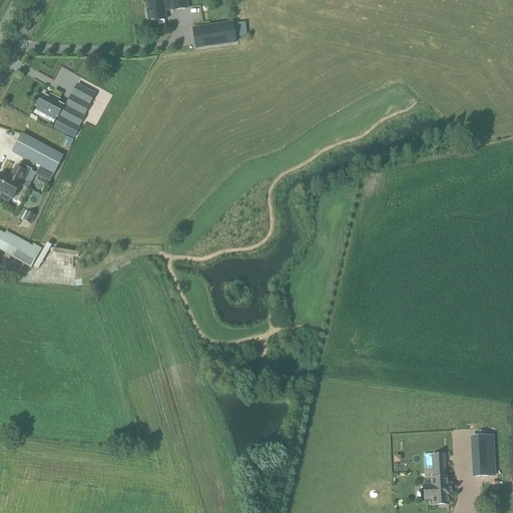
[(146,0),(148,13),(147,13),(146,14),(147,22),(149,23),(166,20),(164,11),(173,10),(173,11),(187,8),(185,0),(146,0)]
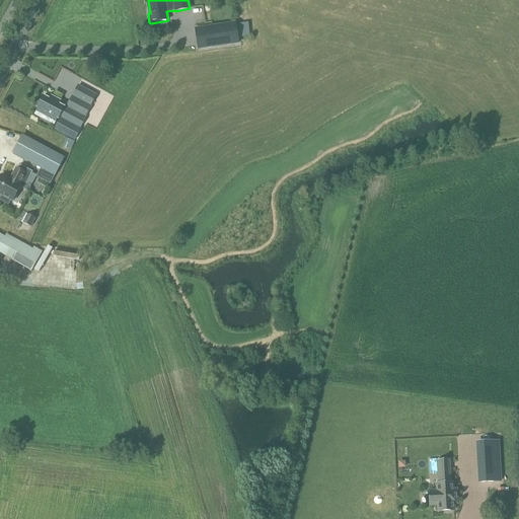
[(235,23),(196,29),(199,50),(238,44),(235,23)]
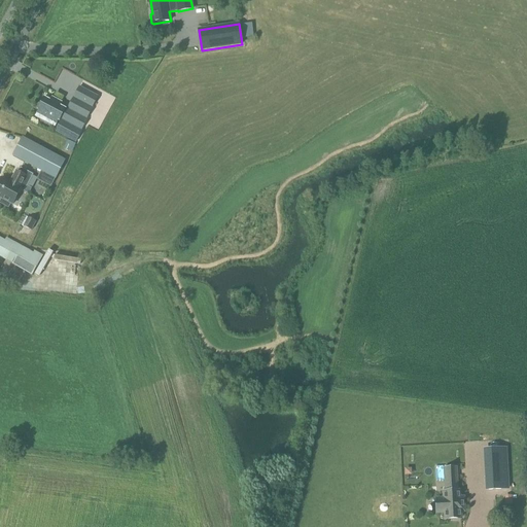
[(243,38),(254,36),(252,24),(242,25),(243,38)]
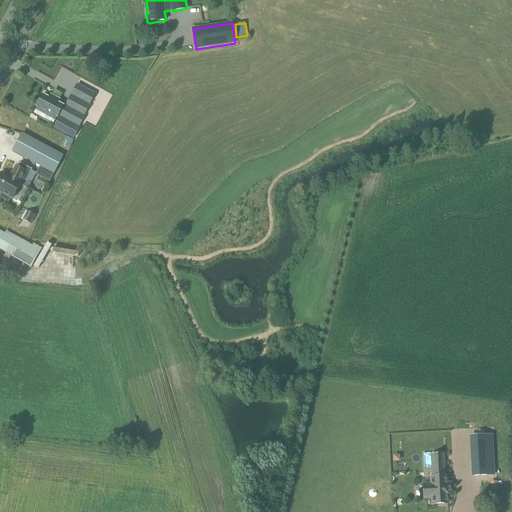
[(89,104),(95,94),(77,84),(54,128),(73,138),(80,127),(79,127),(85,116),(84,115),(90,105),(89,104)]
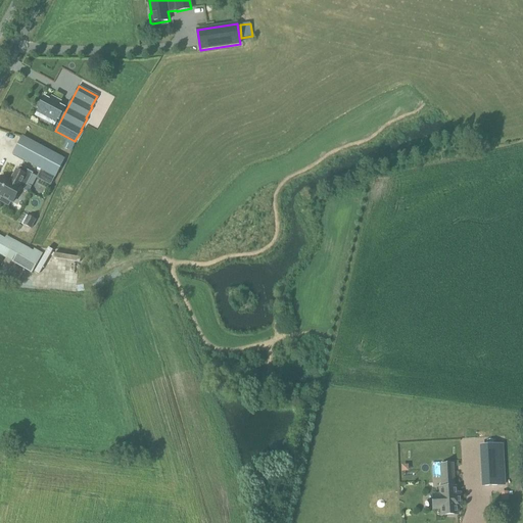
[(69,101),(63,98),(61,102),(52,97),(51,100),(45,97),(38,109),(39,109),(36,115),(55,126),(58,120),(59,121),(69,101)]
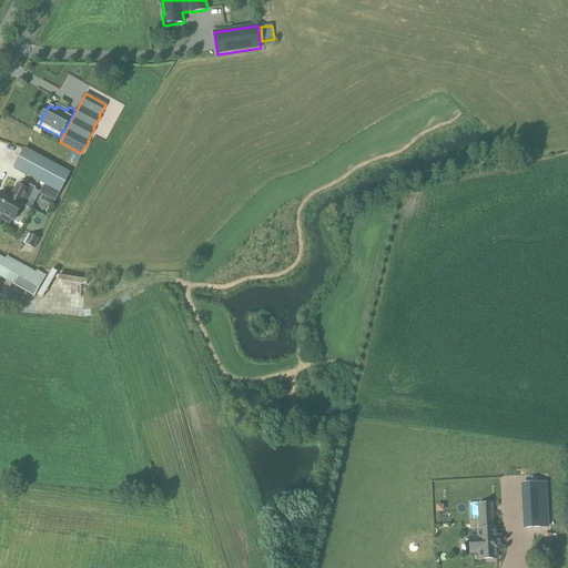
[(24,148),(14,169),(44,184),(40,193),(53,200),(58,192),(60,193),(71,173),(24,148)]
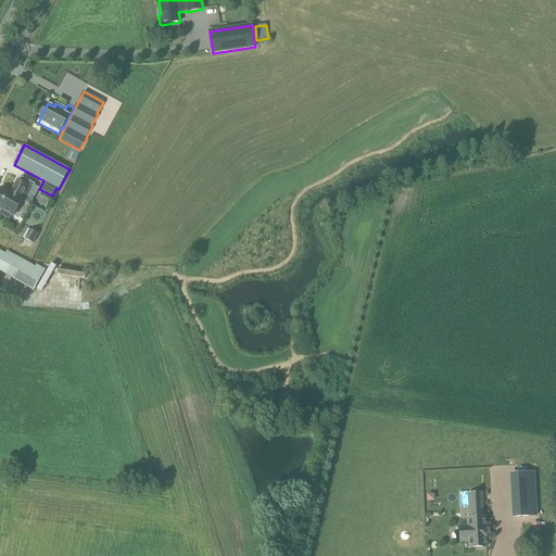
[(80,152),(71,148),(67,156),(76,161),(80,152)]
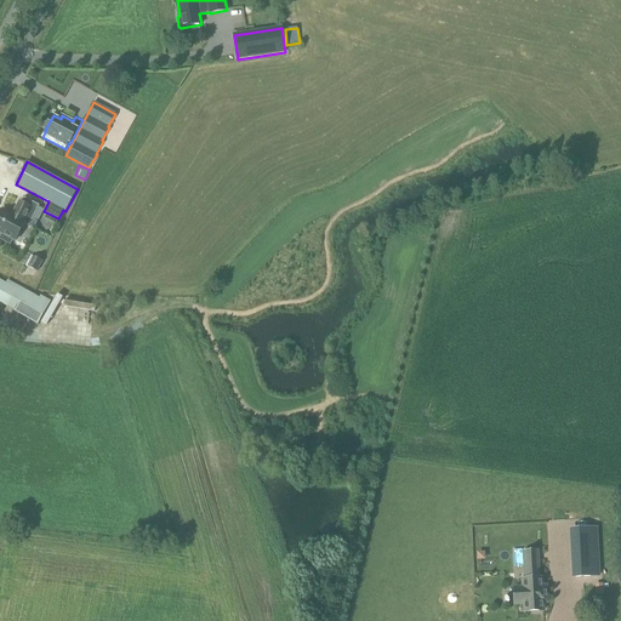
[(0,232),(16,241),(24,224),(28,226),(39,206),(24,198),(22,204),(20,203),(15,212),(16,214),(13,217),(1,211),(0,212),(0,232)]
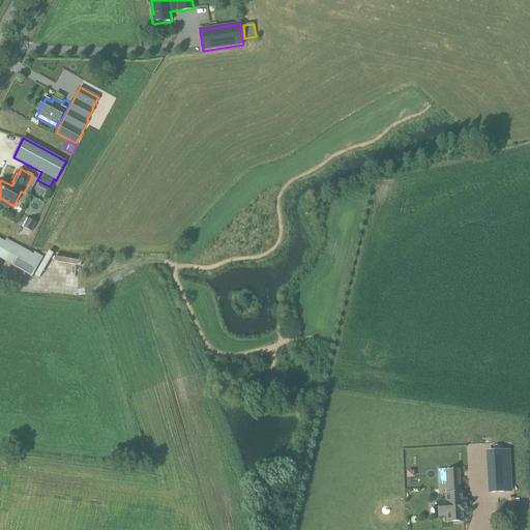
[(31,232),(36,223),(29,218),(24,228),(31,232)]
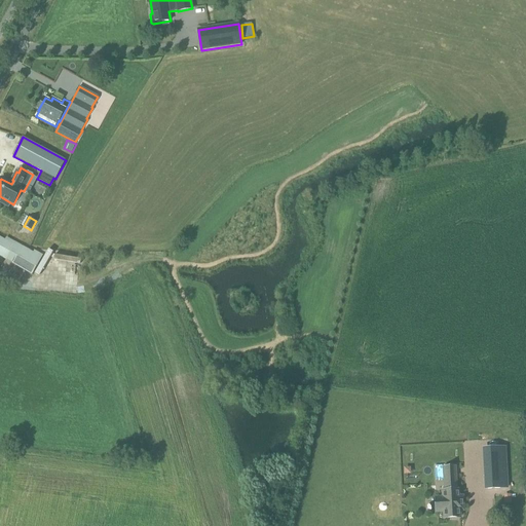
[(0,263),(3,258),(33,274),(43,255),(34,250),(33,252),(7,237),(6,240),(0,236),(0,263)]
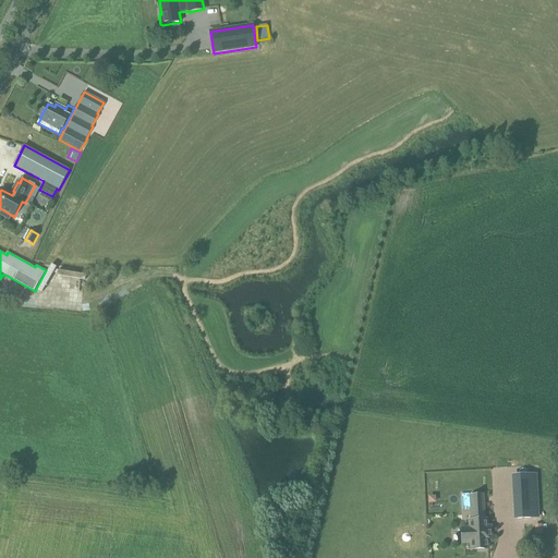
[(538,518),(536,475),(516,476),(518,519),(538,518)]
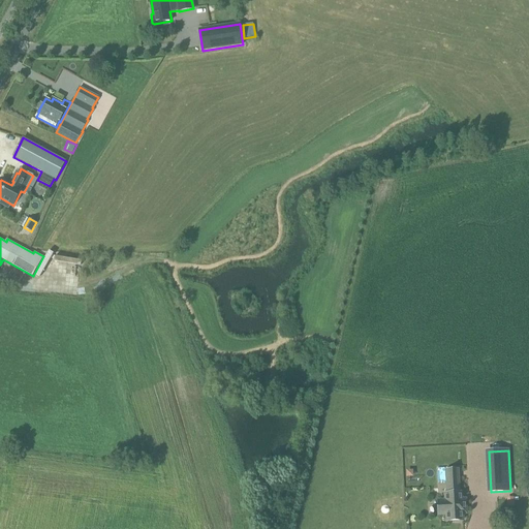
[(462,501),(462,493),(460,493),(459,469),(446,470),(447,494),(445,494),(445,501),(438,502),(439,515),(446,514),(446,521),(463,520),(463,511),(464,511),(464,509),(464,501),(462,501)]
